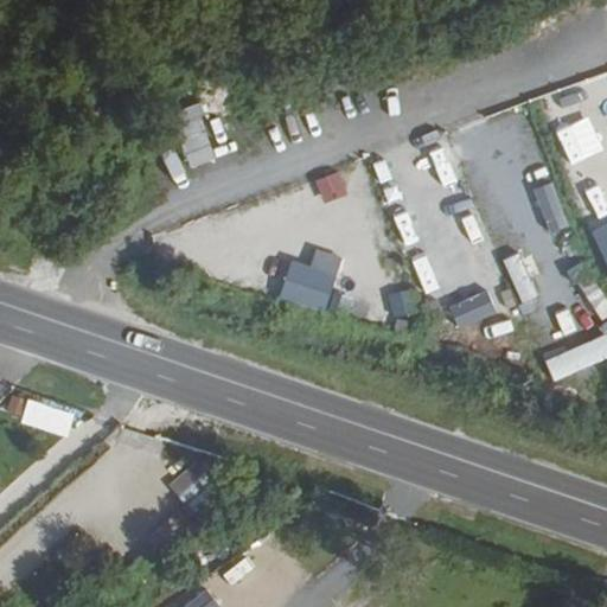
[(353,168),(317,177),(323,198),(358,189),(353,168)]
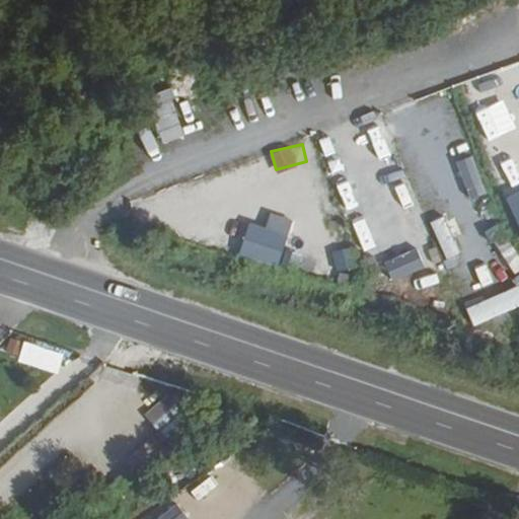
[(455,160),(467,197),(484,192),(472,155),(455,160)]
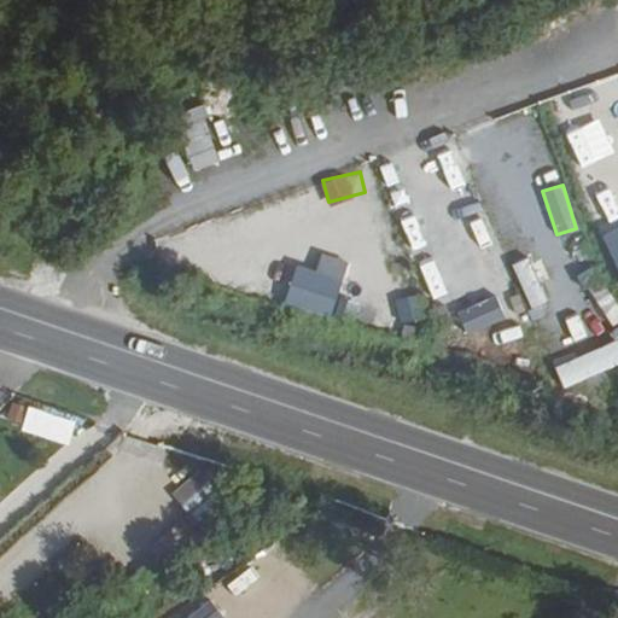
[(617,225),(600,234),(617,273),(617,225)]
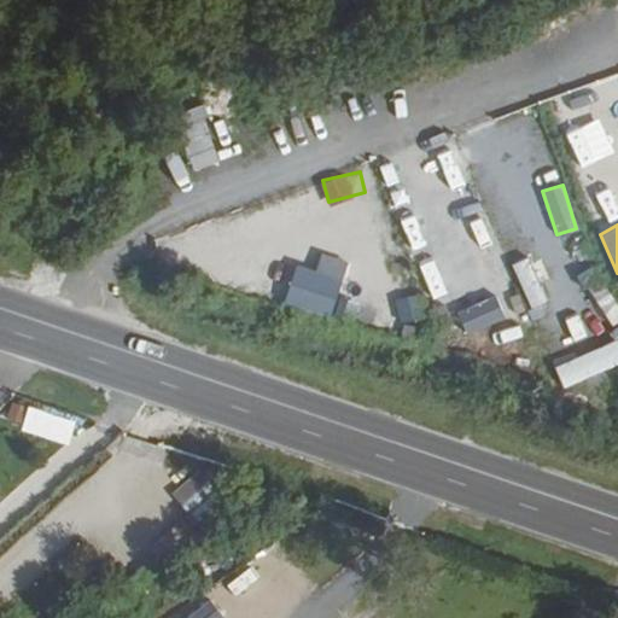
[(415,262),(430,297),(464,283),(449,249),(415,262)]
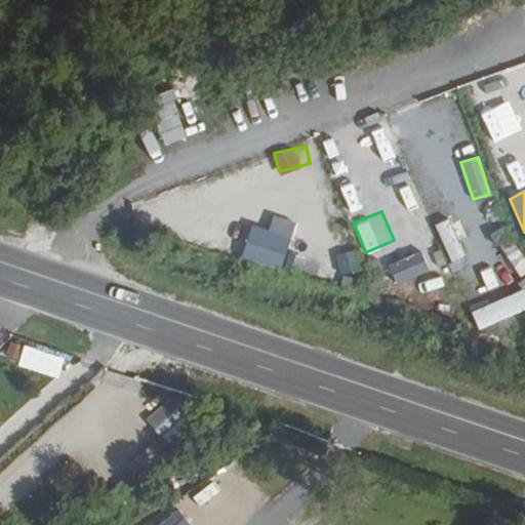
[(239,246),(246,229),(208,214),(201,231),(239,246)]
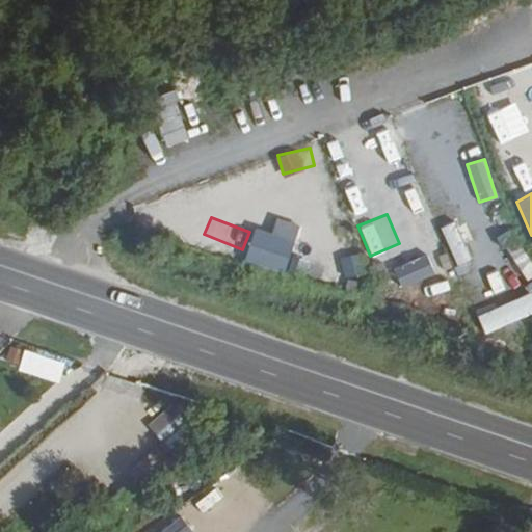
[(456,218),(441,224),(449,246),(464,240),(456,218)]
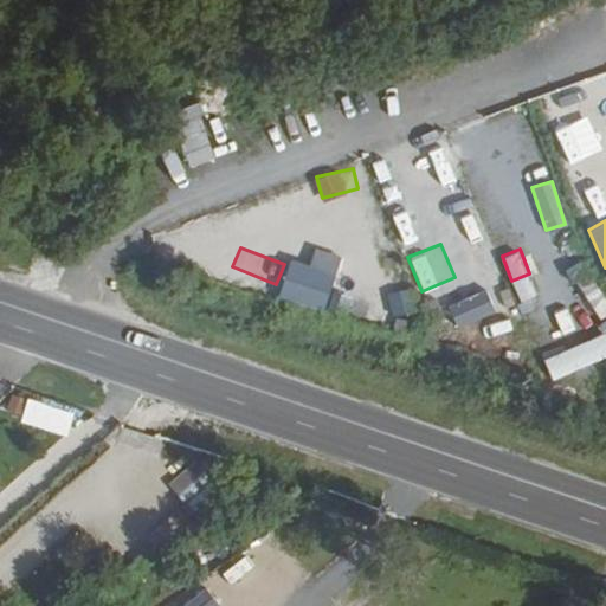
[(289,257),(277,296),(323,309),(335,271),(289,257)]
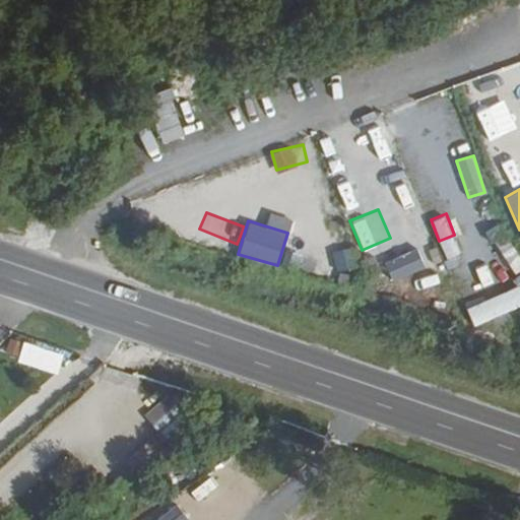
[(494,244),(513,274),(519,268),(519,258),(506,236),(494,244)]
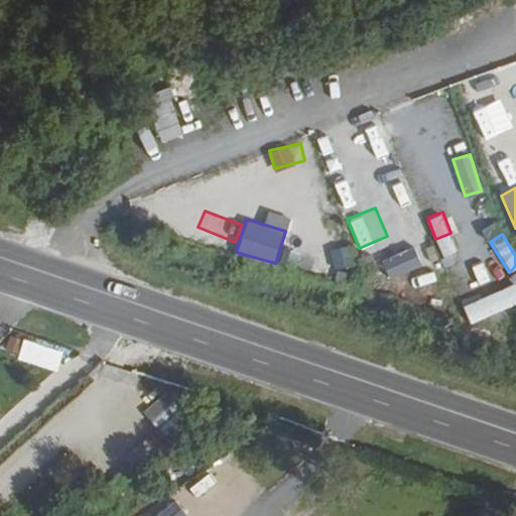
[(380,261),(389,280),(422,264),(413,245),(380,261)]
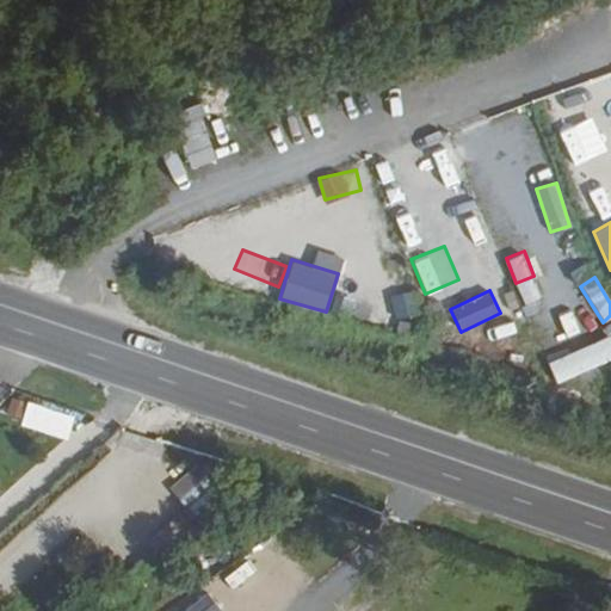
[(68,438),(75,413),(26,401),(19,426),(68,438)]
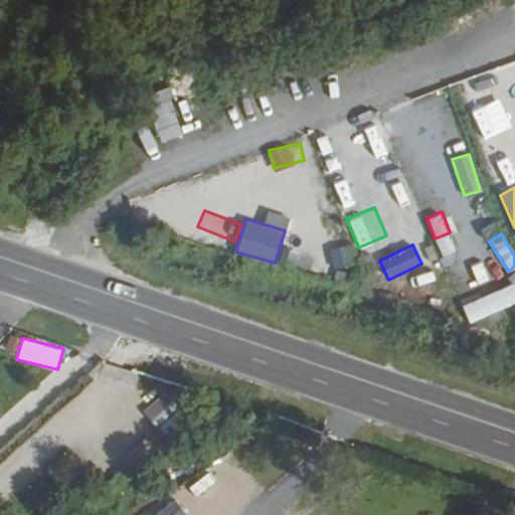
[(165,391),(142,410),(156,426),(124,454),(130,461),(184,414),(165,391)]
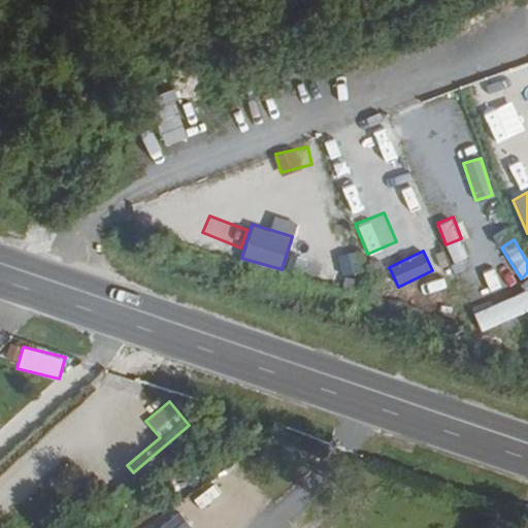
[(209,514),(230,500),(217,480),(196,493),(209,514)]
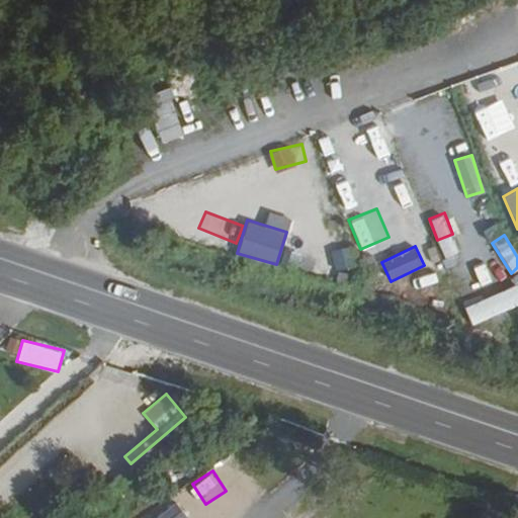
[(154,517),(188,517),(175,501),(154,517)]
